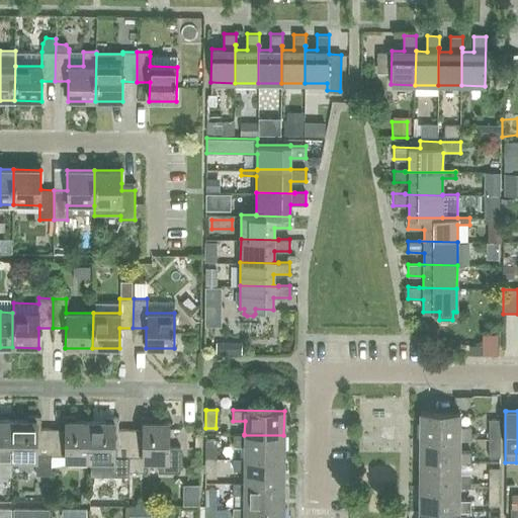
[(458,438),(458,439),(470,439),(470,427),(458,427),(458,414),(419,413),(419,438),(458,438)]
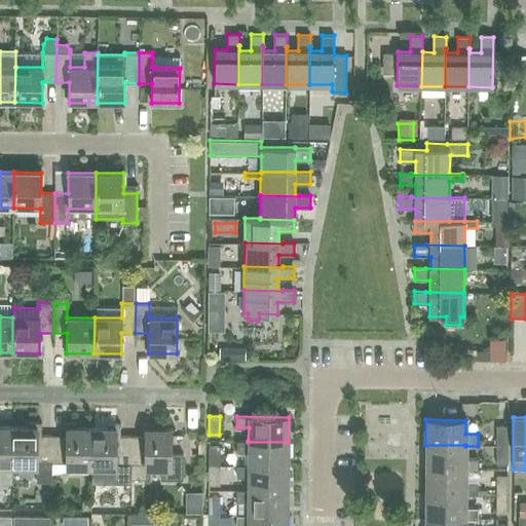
[(12,427),(12,467),(35,468),(35,483),(50,483),(50,463),(51,463),(51,436),(40,435),(41,422),(28,422),(28,427),(12,427)]
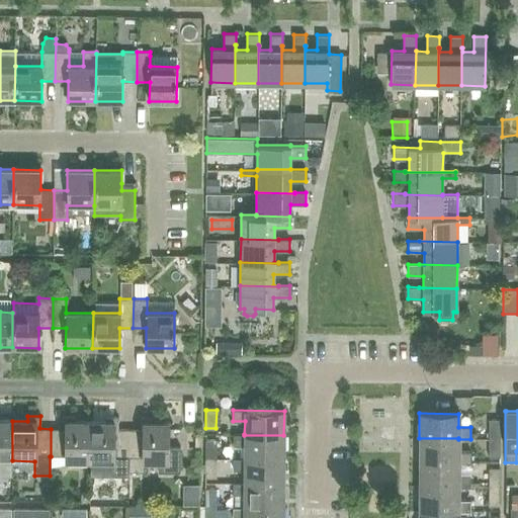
[(89,461),(89,421),(74,421),(74,417),(62,417),(62,429),(51,429),(51,456),(65,456),(65,461),(89,461)]
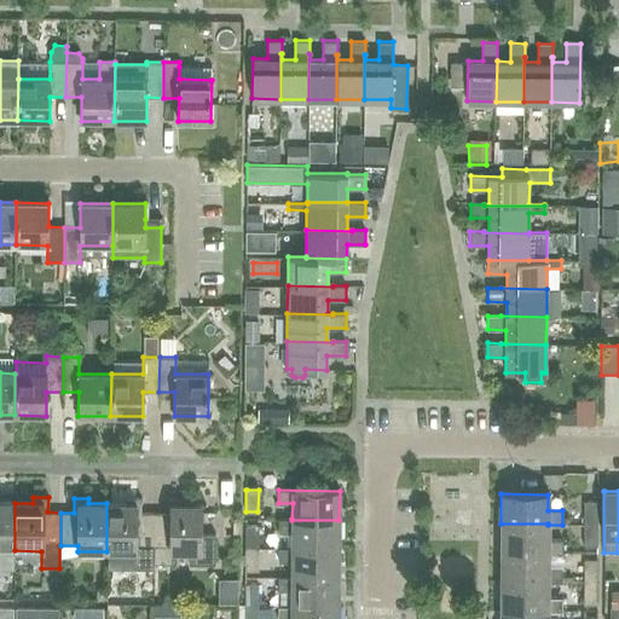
[(152,547),(154,513),(140,513),(140,498),(125,498),(125,504),(106,503),(106,551),(136,551),(136,545),(152,547)]
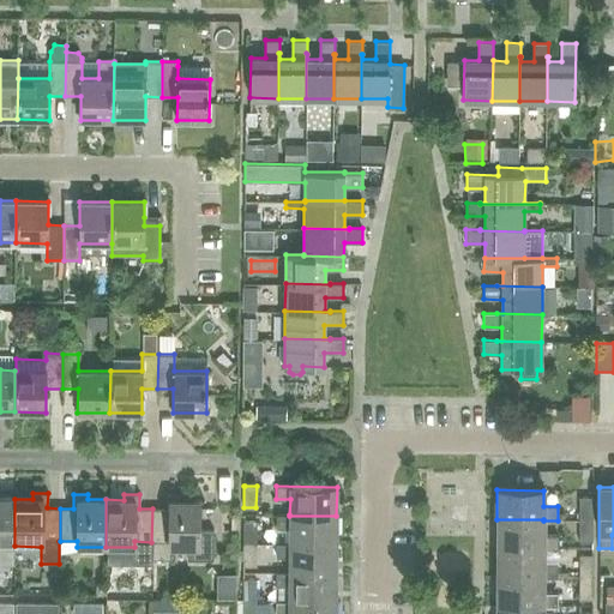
[(152,509),(151,542),(152,542),(152,561),(170,561),(172,547),(187,547),(187,560),(212,560),(212,530),(198,529),(199,500),(180,500),(180,494),(164,494),(164,509),(152,509)]
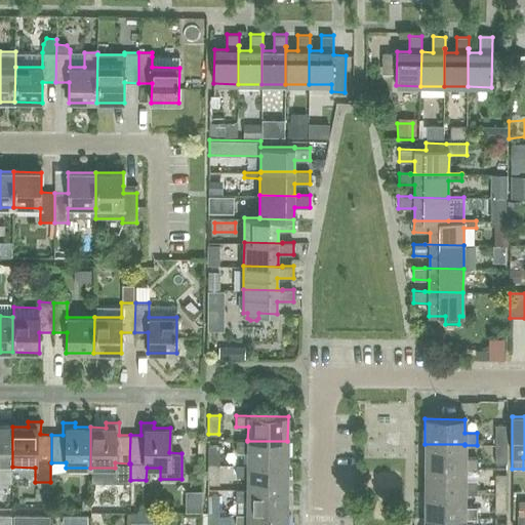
[(0,467),(12,467),(12,427),(0,426),(0,467)]
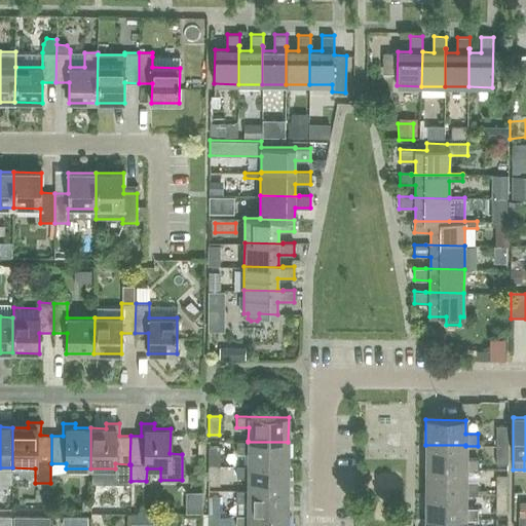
[(508,446),(508,437),(508,426),(496,426),(496,446),(508,446)]
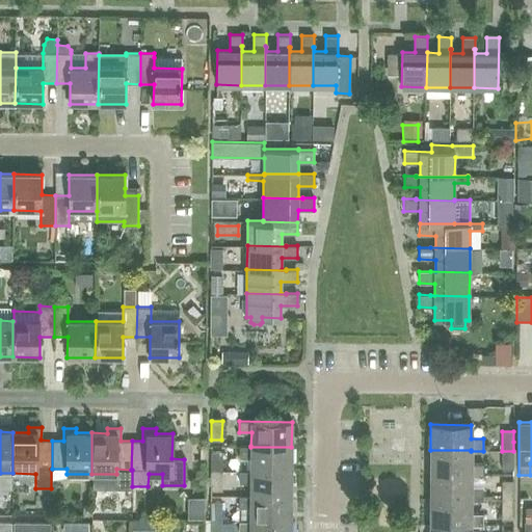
[(250,447),(250,446),(239,446),(239,457),(250,457),(250,471),(250,472),(291,472),(291,447),(250,447)]
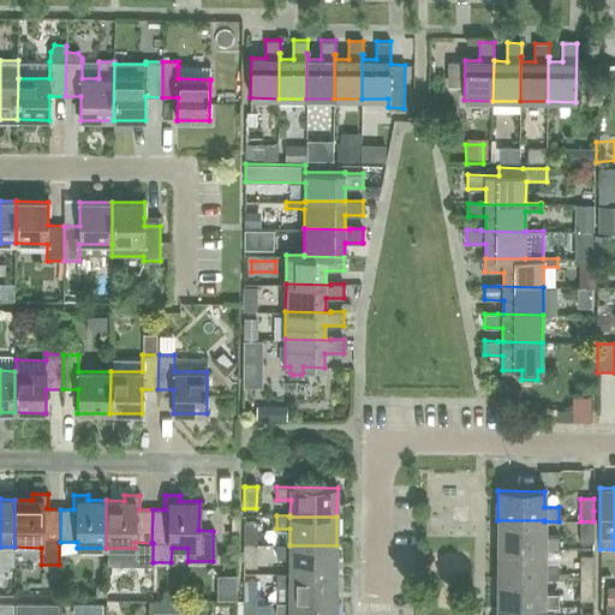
[(544,536),(544,521),(544,520),(497,520),(497,549),(544,550),(559,550),(559,536),(544,536)]
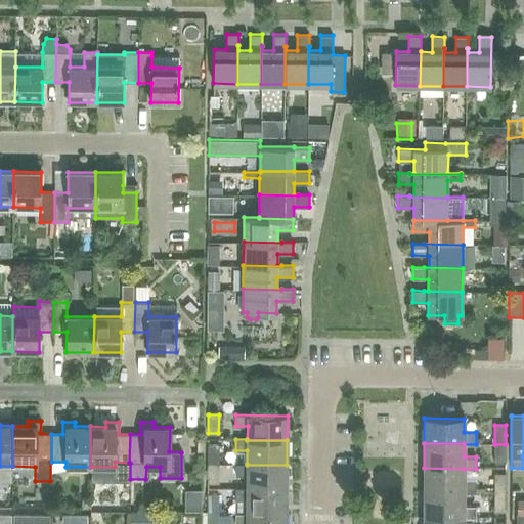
[(506,464),(506,444),(494,444),(494,464),(506,464)]
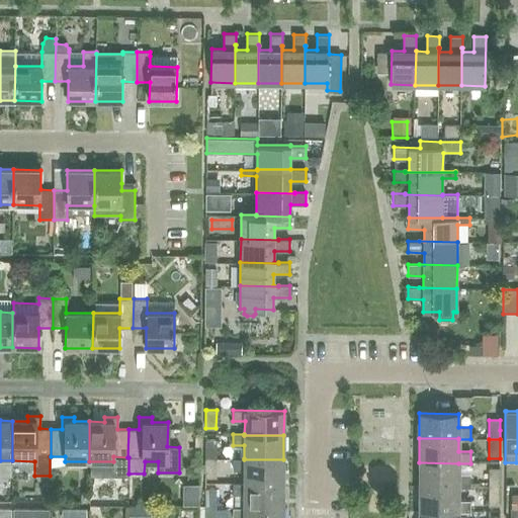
[(204,458),(216,458),(216,440),(205,440),(204,458)]
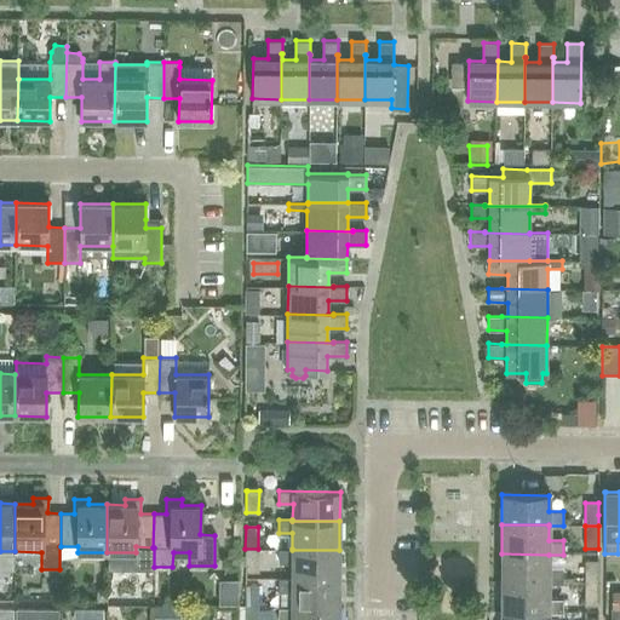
[(245,549),(245,572),(258,572),(258,549),(245,549)]
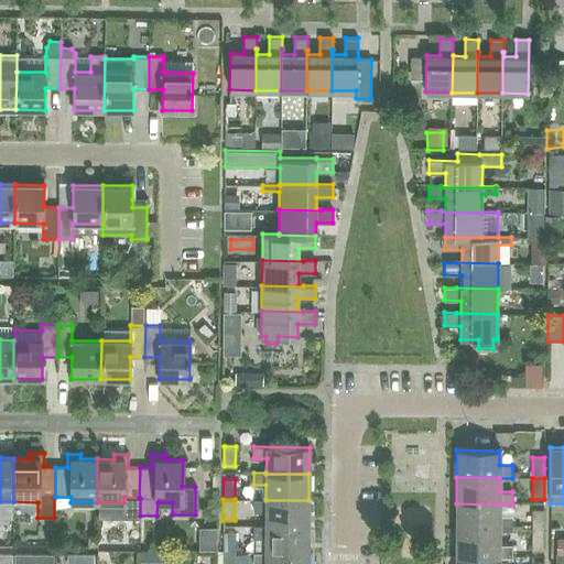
[(266,500),(266,499),(253,499),(253,511),(266,511),(266,525),(308,527),(308,500),(266,500)]
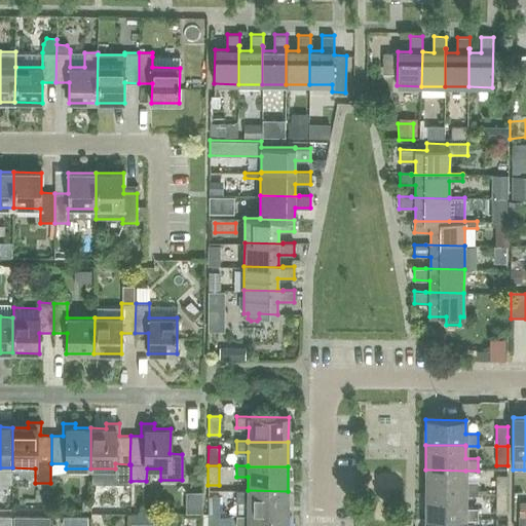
[(465,483),(465,471),(425,470),(425,494),(465,494),(477,495),(477,483),(465,483)]
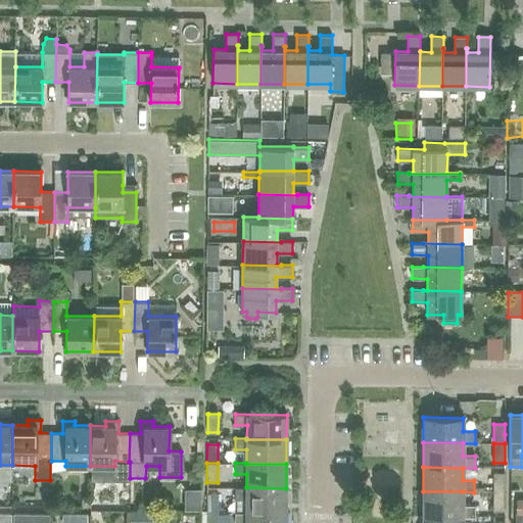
[(493,492),(505,491),(505,473),(493,474),(493,492)]
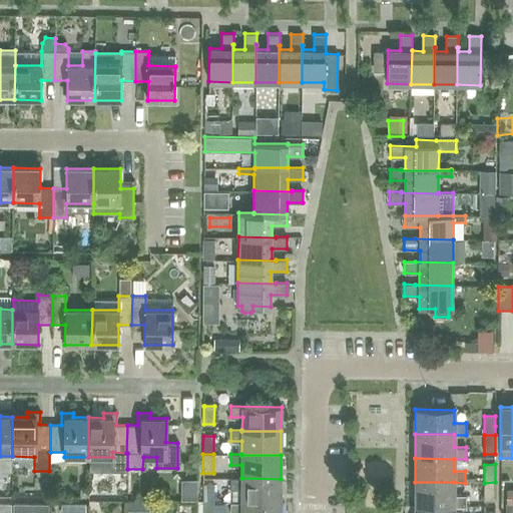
[(281,479),(241,478),(230,478),(229,489),(241,489),(241,502),(241,503),(281,503),(281,479)]
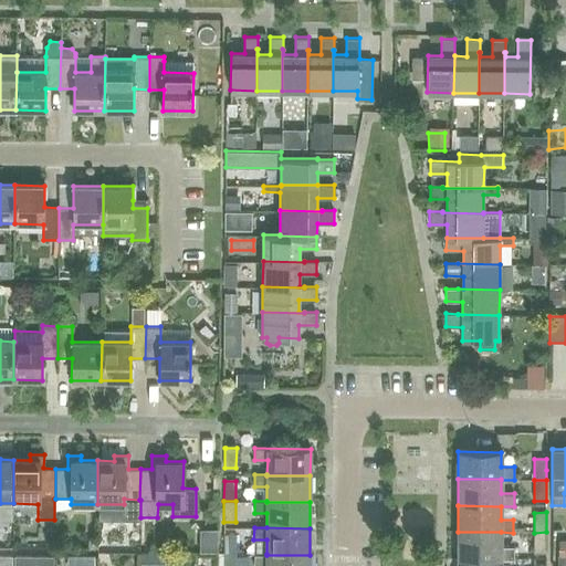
[(501,547),(501,532),(458,532),(457,558),(500,558),(513,559),(513,547),(501,547)]
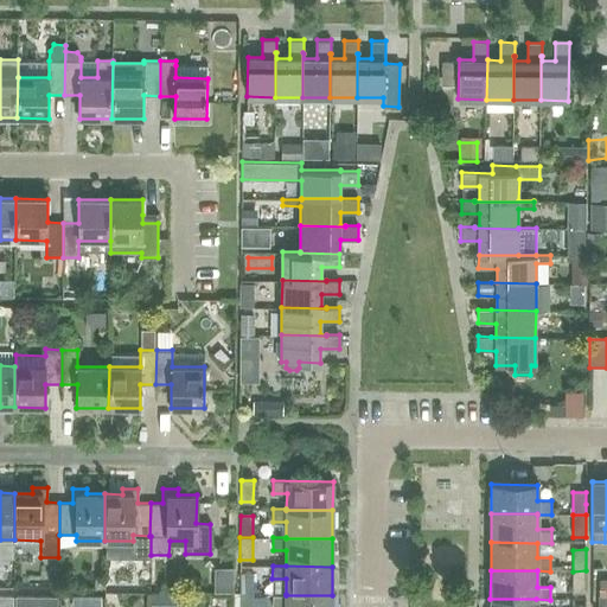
[(572,594),(585,594),(586,570),(573,572),(572,594)]
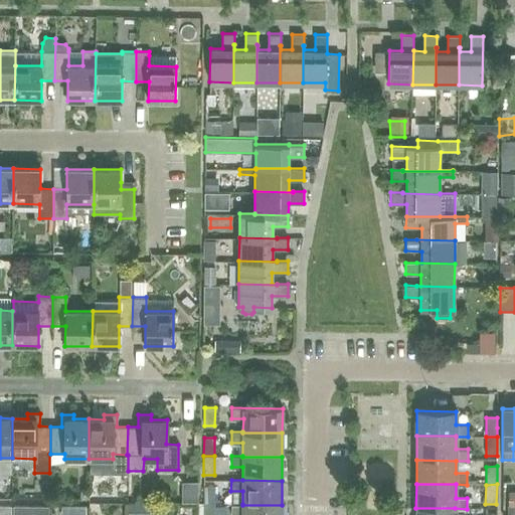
[(203,504),(214,504),(214,486),(203,486),(203,504)]
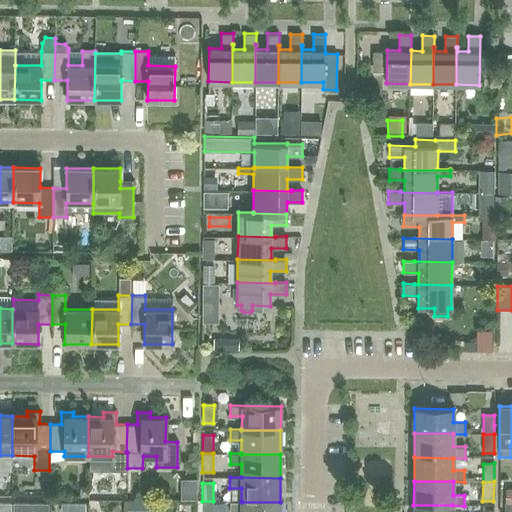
[(202,501),(202,511),(213,511),(213,501),(202,501)]
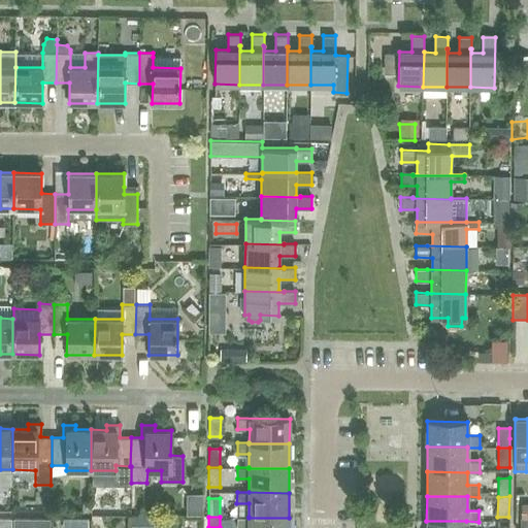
[(249,518),(249,517),(236,517),(236,527),(249,527),(248,527),(288,527),(289,518),(249,518)]
